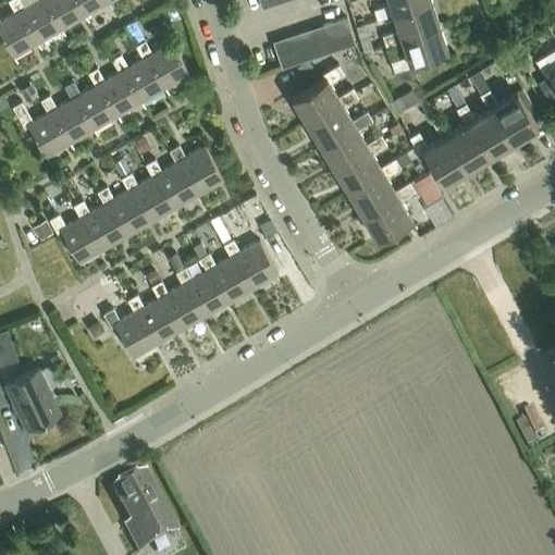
[(9,3),(15,15),(20,12),(39,45),(63,32),(45,0),(40,0),(39,1),(25,10),(19,0),(14,0),(10,2),(9,3)]
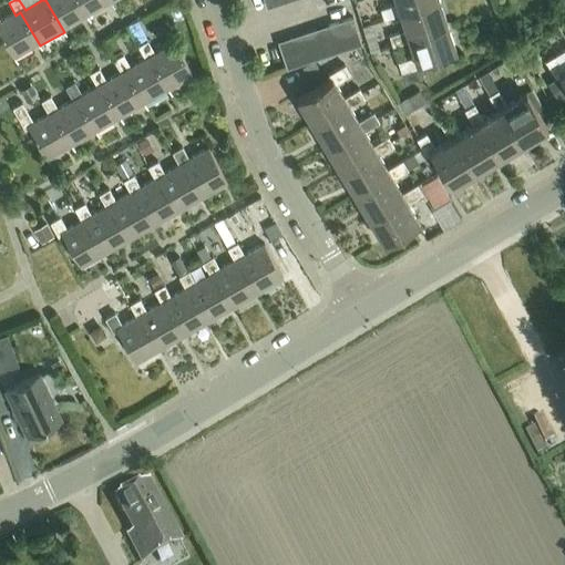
[(78,0),(39,0),(40,1),(41,0),(45,0),(64,32),(89,18),(78,0)]
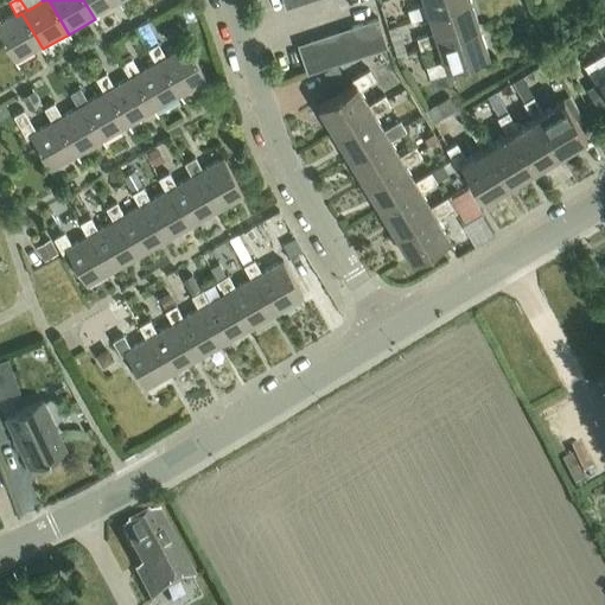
[(119,0),(83,0),(95,19),(121,4),(119,0)]
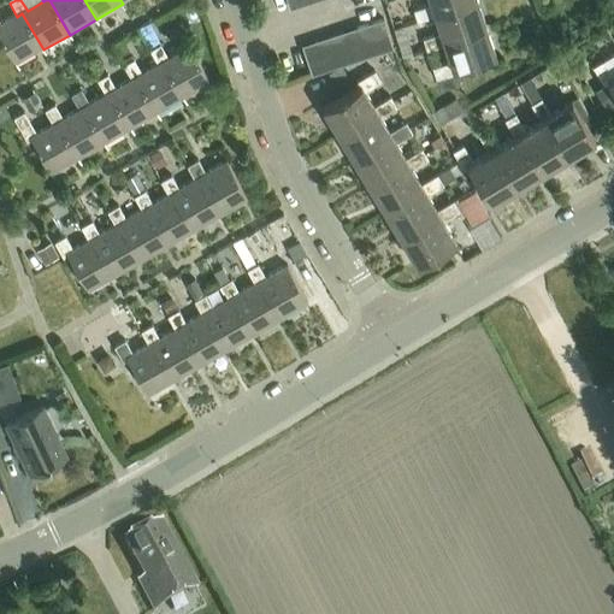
[(285,0),(289,10),(303,5),(301,0),(285,0)]
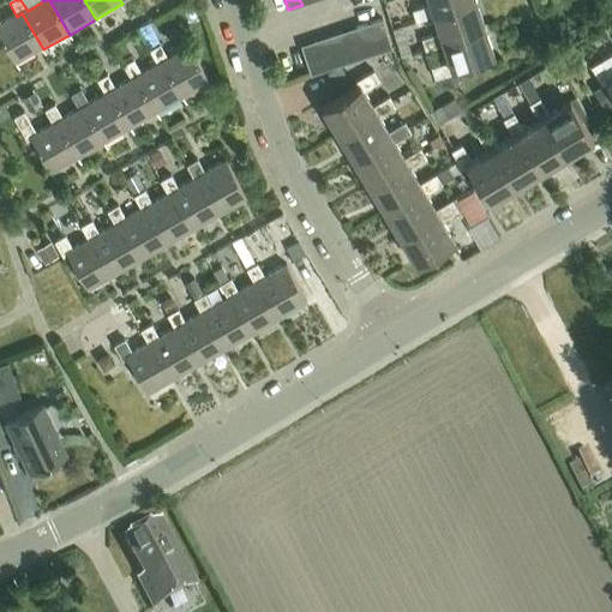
[(415,22),(432,17),(431,11),(462,0),(426,0),(429,6),(412,11),(415,22)]
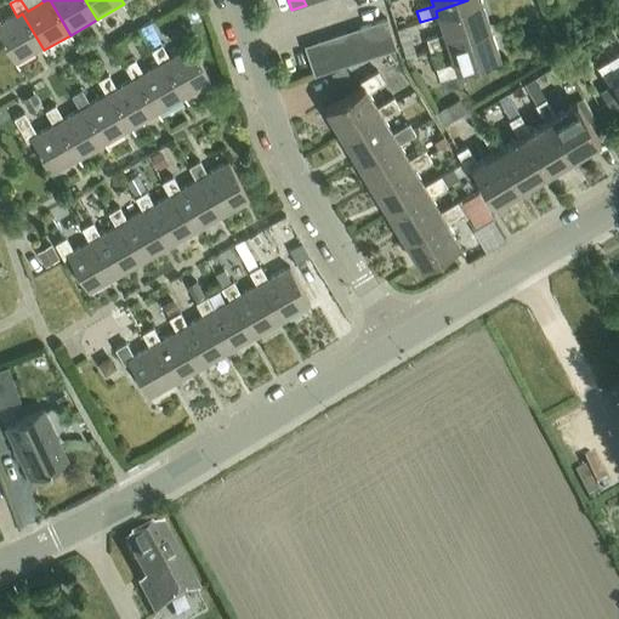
[(431,51),(447,46),(446,40),(488,26),(480,0),(467,0),(436,11),(437,17),(443,34),(426,40),(431,51)]
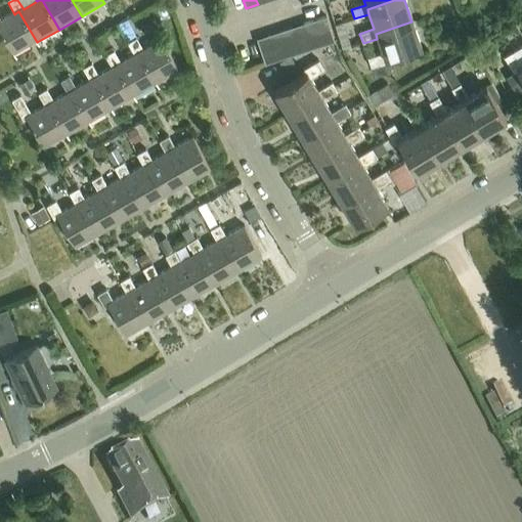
[(18,11),(14,14),(1,22),(0,20),(0,31),(14,55),(37,42),(18,11)]
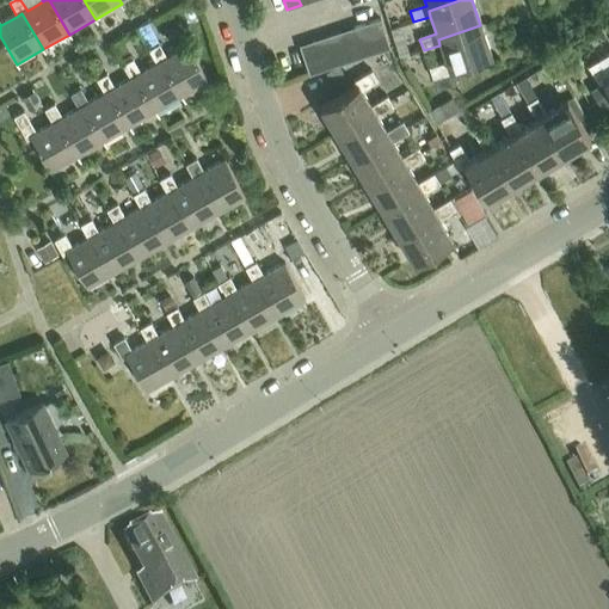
[(380,19),(365,24),(375,54),(389,49),(380,19)]
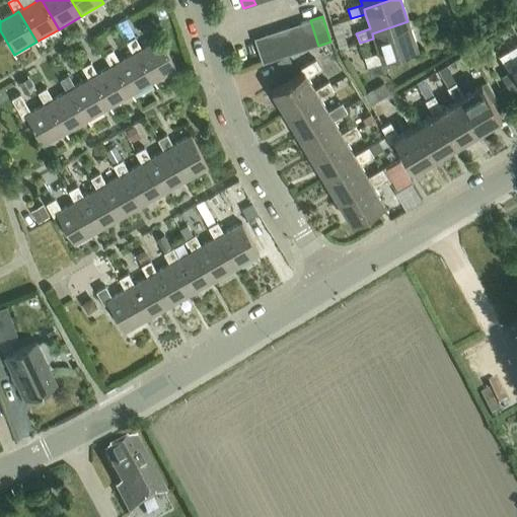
[(310,20),(299,24),(307,49),(318,46),(310,20)]
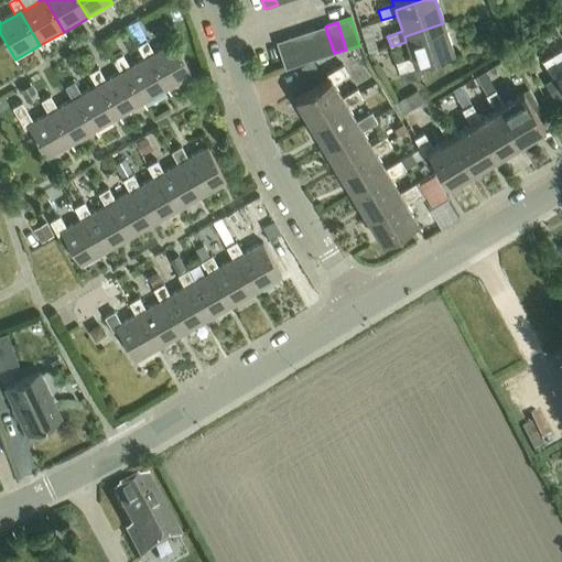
[(453,50),(443,23),(404,36),(406,42),(411,57),(396,63),(399,73),(418,67),(417,62),(453,50)]
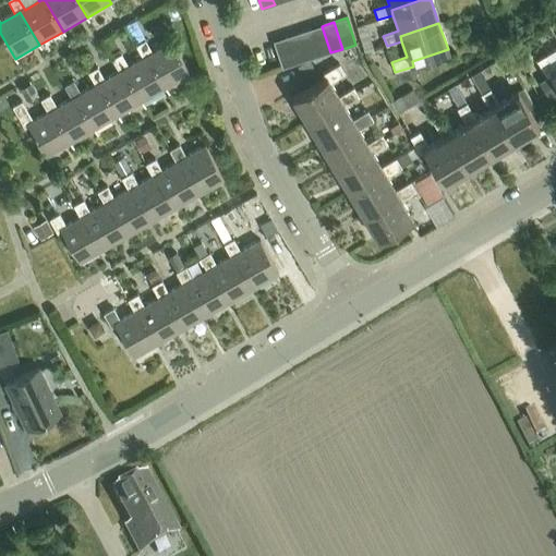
[(359,28),(367,53),(376,50),(367,25),(359,28)]
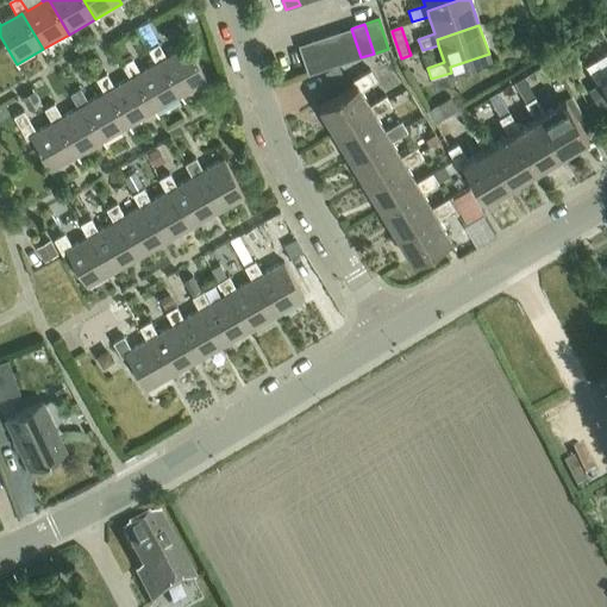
[(348,62),(361,57),(351,29),(338,32),(348,62)]
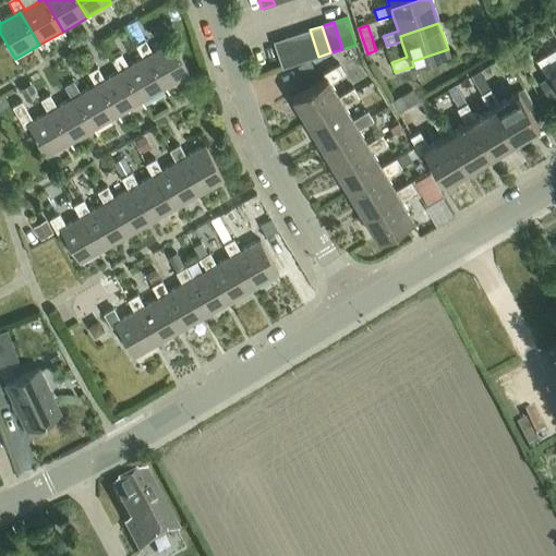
[(306,61),(318,57),(310,29),(298,34),(306,61)]
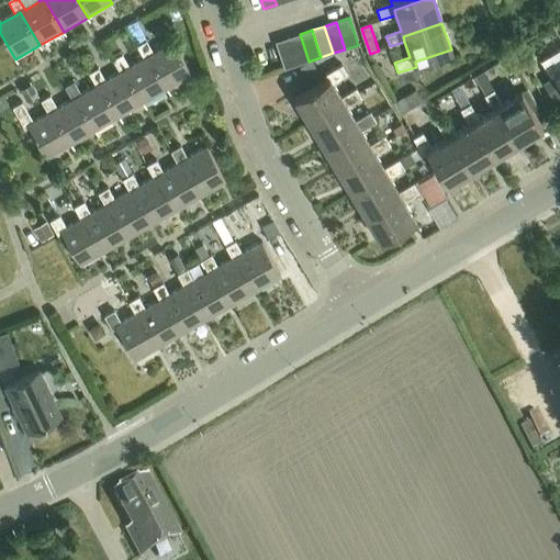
[(300,34),(288,38),(297,65),(309,62),(300,34)]
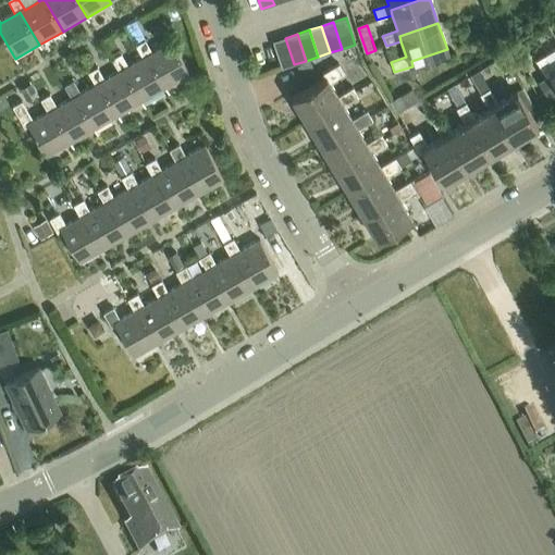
[(113,36),(106,41),(111,50),(119,46),(113,36)]
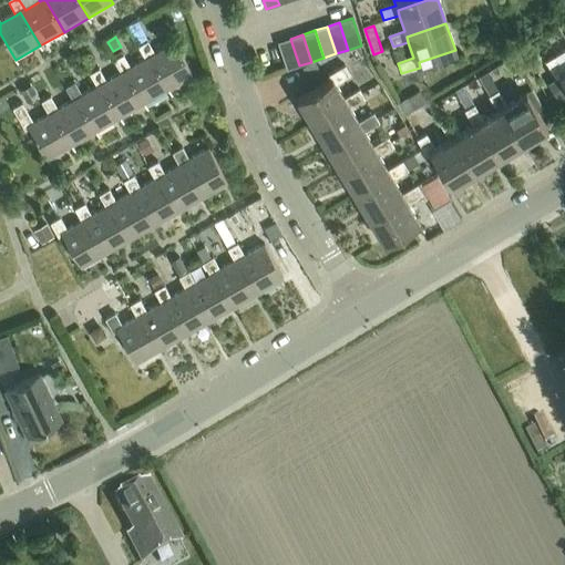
[(299,65),(290,39),(277,42),(286,70),(299,65)]
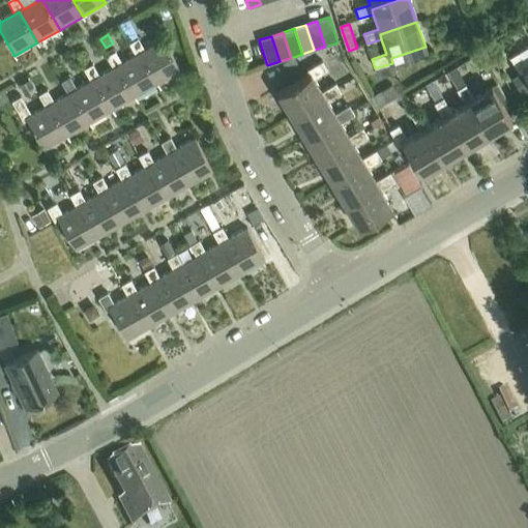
[(129,45),(136,56),(141,53),(159,85),(182,72),(165,40),(145,51),(139,39),(129,45)]
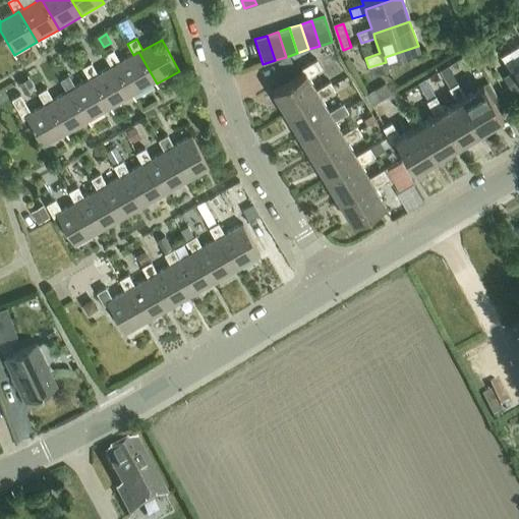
[(138,52),(133,55),(120,63),(114,52),(105,56),(112,68),(116,65),(134,97),(157,83),(138,52)]
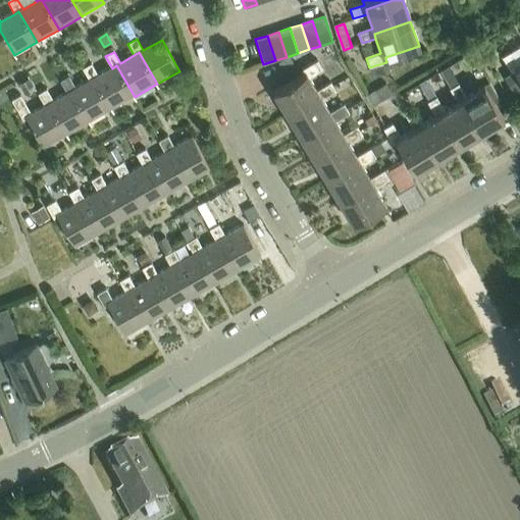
[(519,67),(511,55),(504,60),(513,73),(516,71),(519,78),(519,67)]
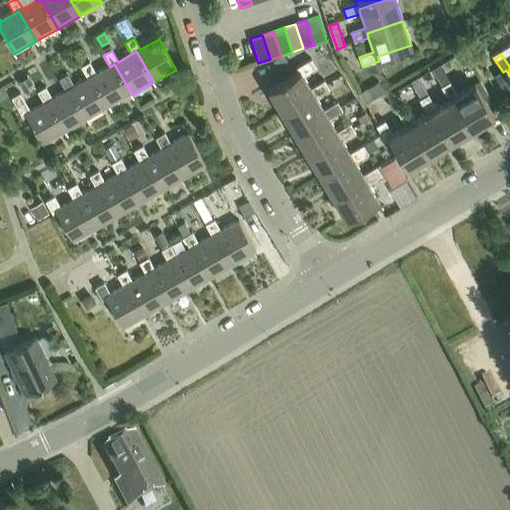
[(284,55),(273,62),(279,71),(290,64),(284,55)]
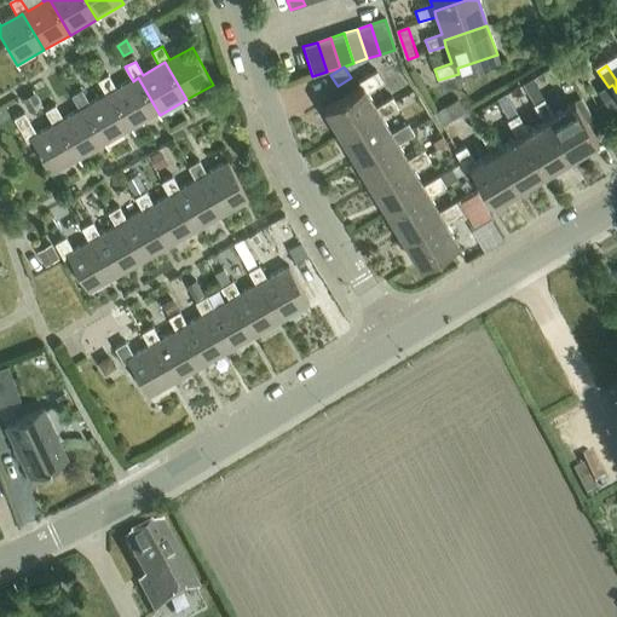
[(323,109),(339,134),(378,111),(375,108),(365,92),(382,82),(375,71),(357,82),(361,86),(323,109)]
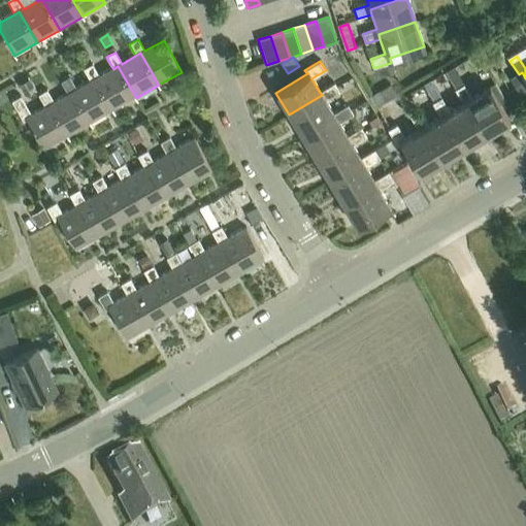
[(393,63),(390,64),(376,68),(381,79),(397,73),(393,63)]
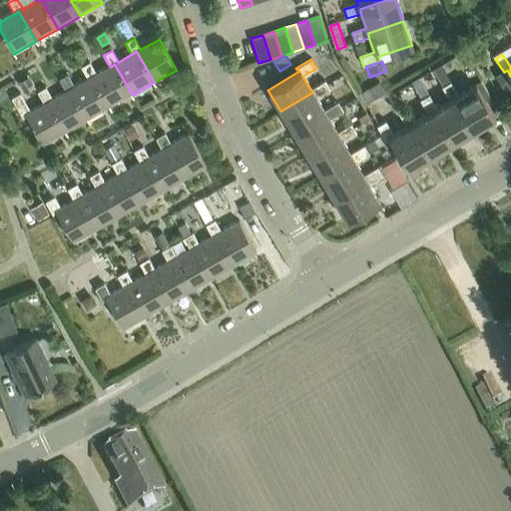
[(114,64),(110,67),(96,74),(90,63),(81,68),(88,79),(92,77),(110,108),(132,95),(114,64)]
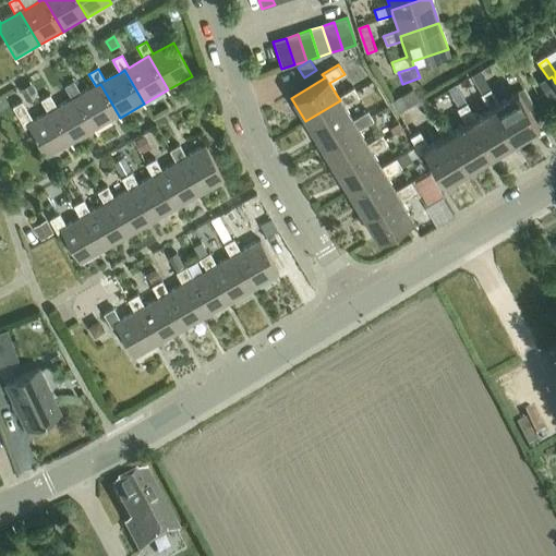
[(100,84),(96,86),(81,95),(74,83),(65,88),(72,100),(76,97),(96,131),(120,118),(100,84)]
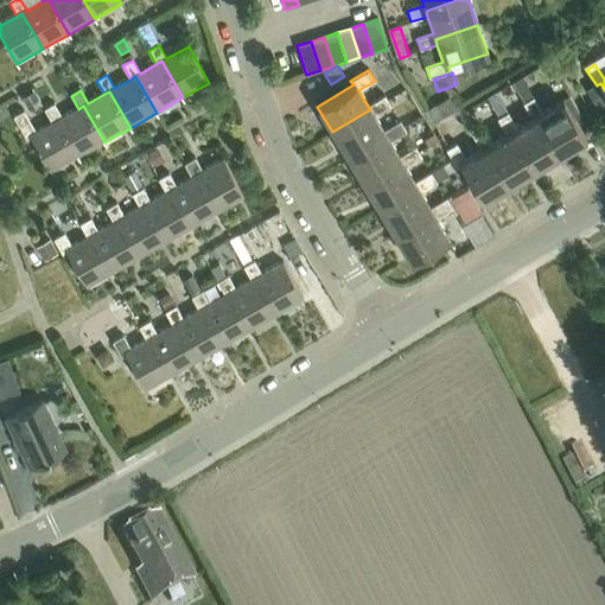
[(36,93),(25,99),(32,110),(43,104),(36,93)]
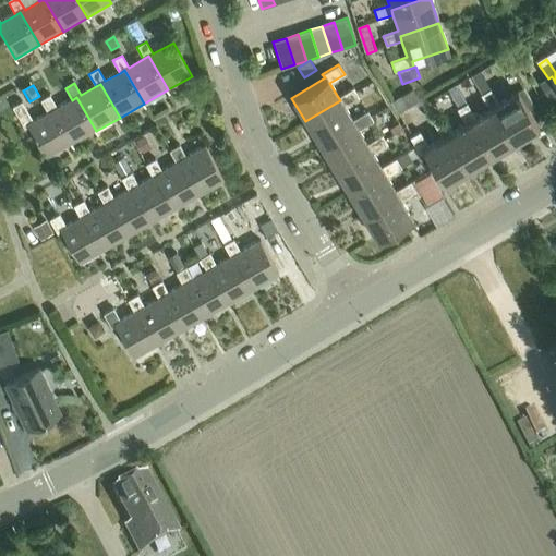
[(305,121),(319,145),(354,123),(353,121),(345,107),(359,98),(353,88),(338,97),(340,100),(305,121)]
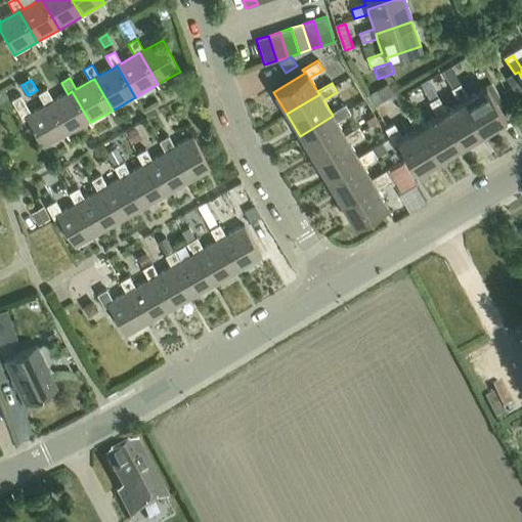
[(451,88),(460,102),(464,100),(483,133),(506,120),(486,86),(468,97),(460,84),(451,88)]
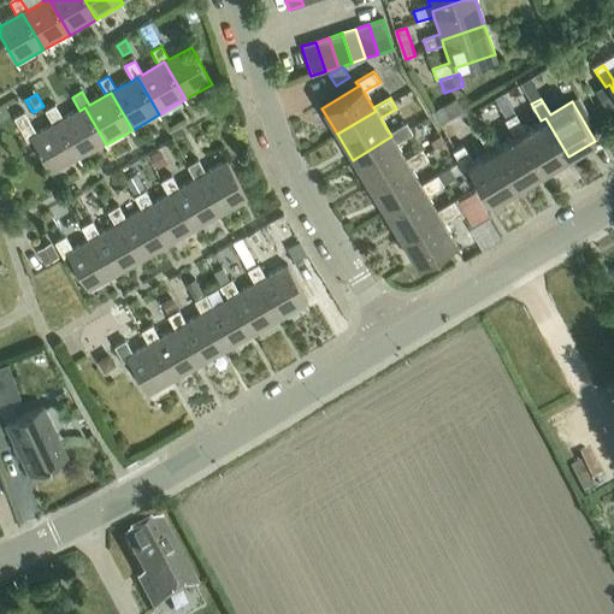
[(84,107),(80,111),(64,119),(55,106),(46,112),(53,125),(58,123),(80,160),(106,145),(84,107)]
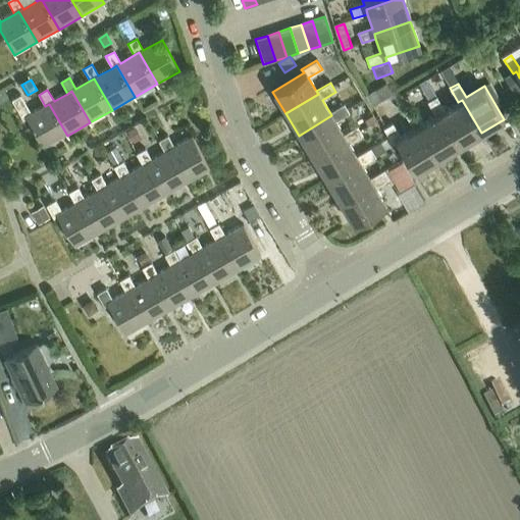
[(28,119),(45,149),(67,136),(49,104),(45,106),(32,114),(20,96),(12,101),(24,121),(28,119)]
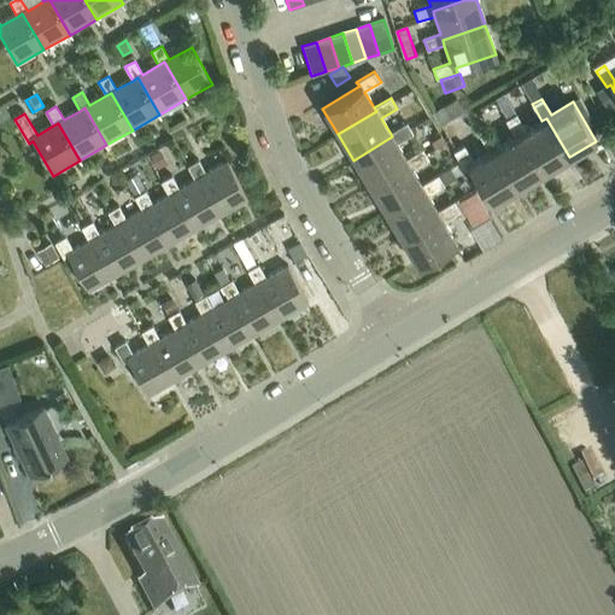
[(543,173),(569,157),(546,118),(542,121),(525,130),(515,115),(505,119),(515,136),(520,133),(543,173)]
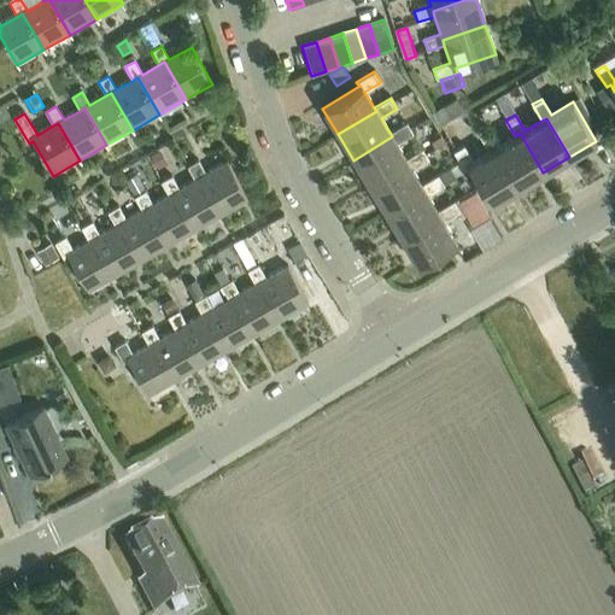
[(353,160),(369,186),(408,163),(405,158),(397,144),(413,134),(406,124),(391,134),(392,136),(353,160)]
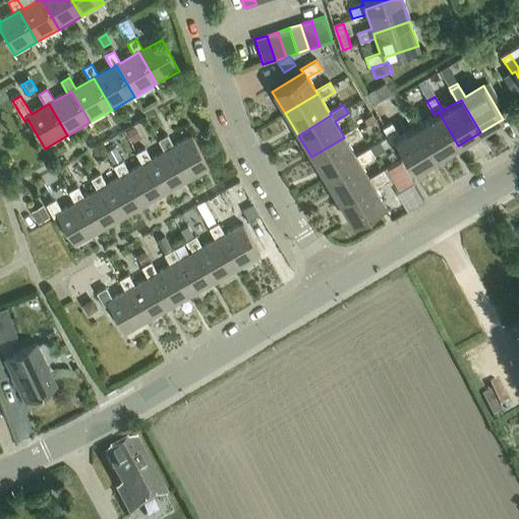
[(416,125),(437,159),(458,146),(439,112),(435,115),(421,123),(413,109),(404,115),(412,128),(416,125)]
